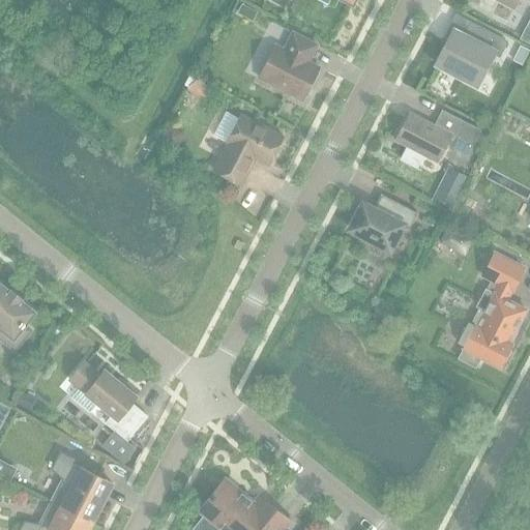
[(240,4),(235,13),(245,19),(251,8),(240,4)]
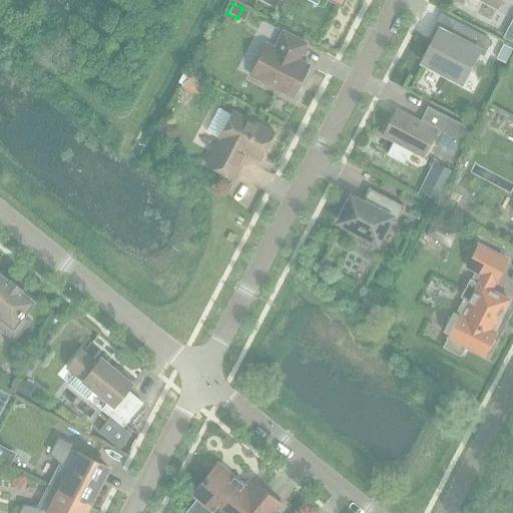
[(438,29),(421,60),(462,82),(478,51),(482,54),(490,40),(454,21),(447,34),(438,29)]
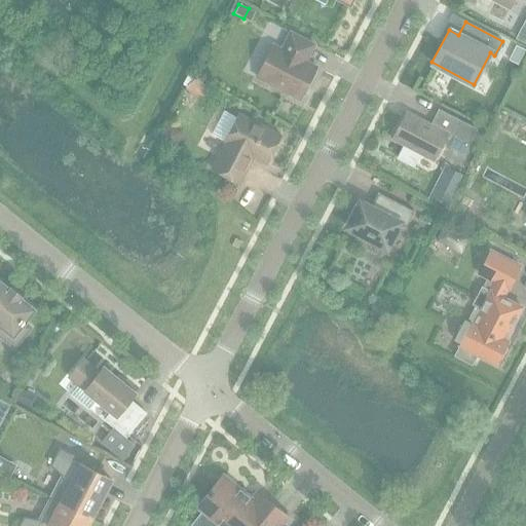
[(525,28),(522,26),(515,38),(525,44),(525,28)]
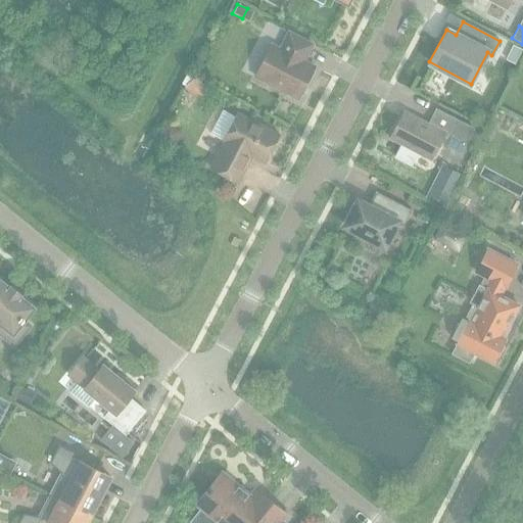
[(303,60),(312,44),(288,32),(280,48),(272,44),(254,77),(297,99),(315,66),(303,60)]
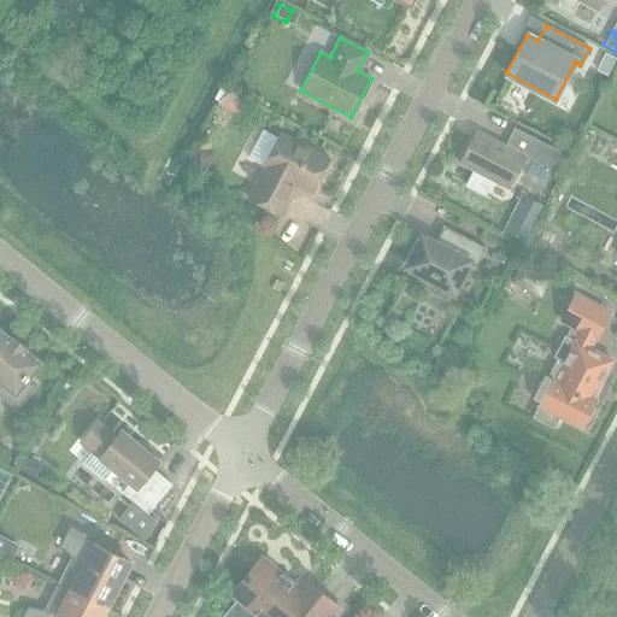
[(217,101),(231,119),(246,107),(233,89),(230,90),(222,84),(213,98),(218,101),(217,101)]
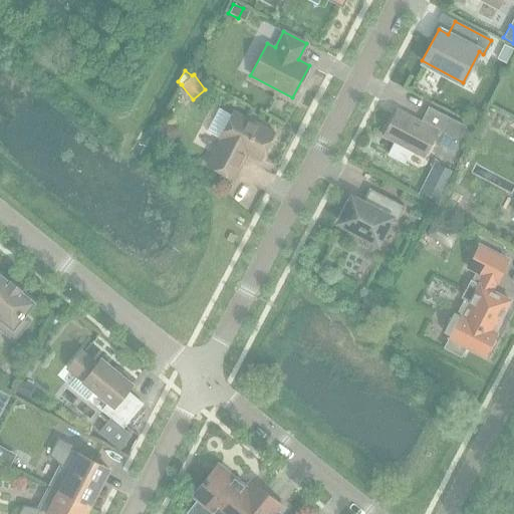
[(404,163),(411,151),(423,157),(432,139),(453,150),(465,126),(429,107),(421,121),(398,108),(383,136),(395,142),(389,155),(404,163)]
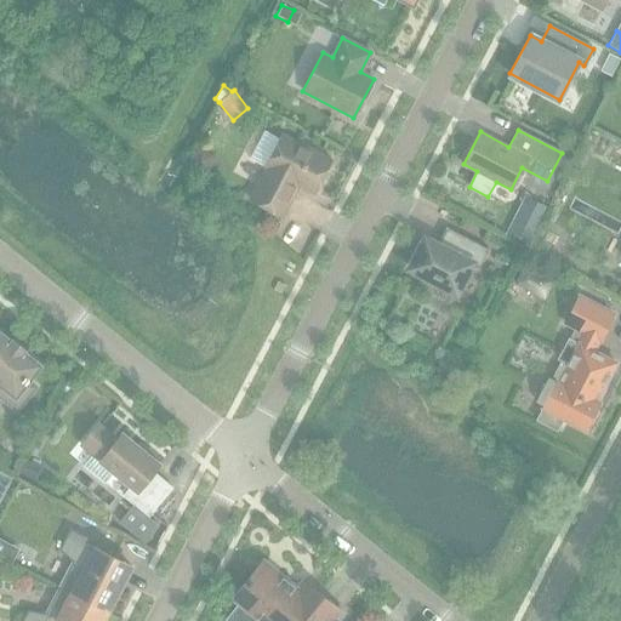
[(298,184),(314,193),(331,160),(281,134),(265,166),(266,167),(249,199),(281,216),(298,184)]
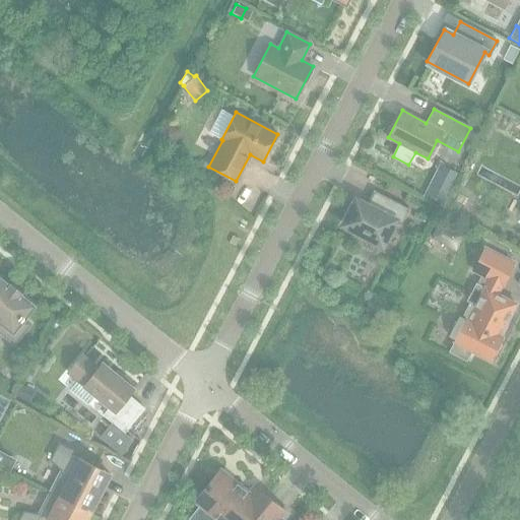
[(165,124),(156,140),(172,148),(181,132),(165,124)]
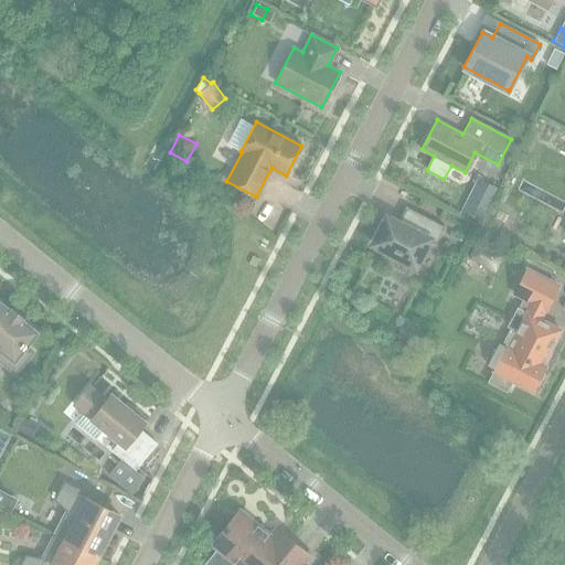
[(478,179),(470,194),(488,204),(496,189),(478,179)]
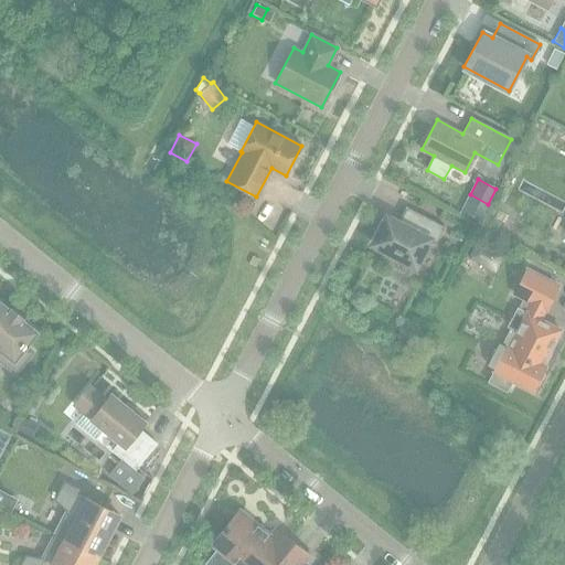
[(473,201),(467,214),(479,221),(486,206),(473,201)]
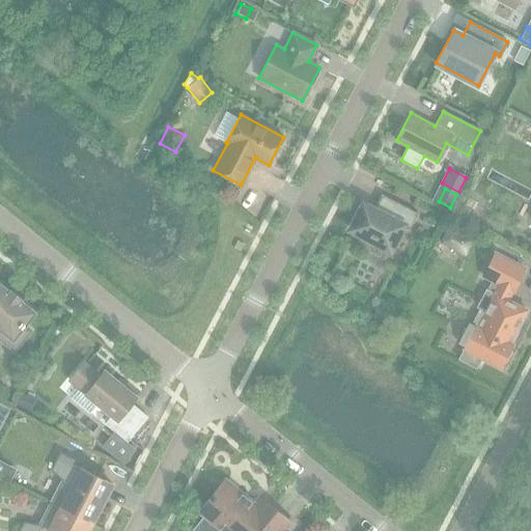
[(350,229),(373,242),(371,245),(385,251),(386,248),(390,250),(402,226),(409,229),(417,213),(381,194),(370,215),(360,210),(350,229)]
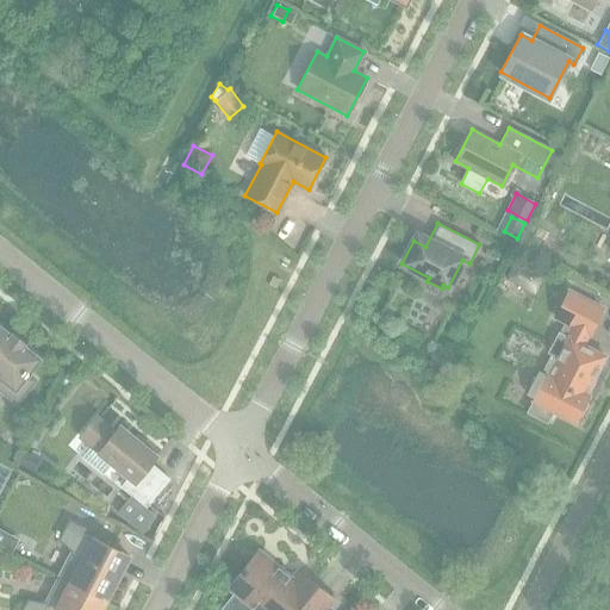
[(275,288),(280,279),(272,275),(268,284),(275,288)]
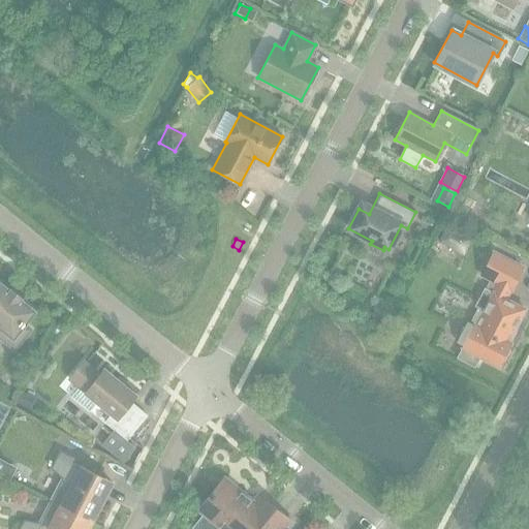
[(457,358),(474,367),(479,355),(498,365),(500,362),(504,360),(509,350),(508,346),(509,343),(507,341),(524,309),(505,299),(509,289),(510,290),(522,268),(493,252),(481,275),(496,282),(492,291),(484,288),(474,306),(484,310),(476,325),(474,323),(457,358)]
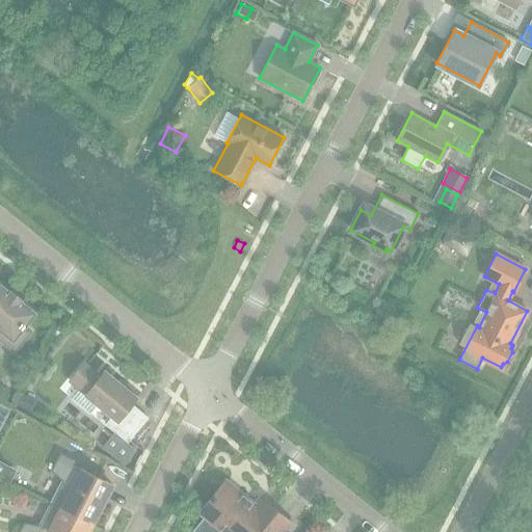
[(0,339),(15,350),(30,330),(24,325),(33,313),(19,301),(20,300),(10,292),(9,293),(0,286),(0,339)]
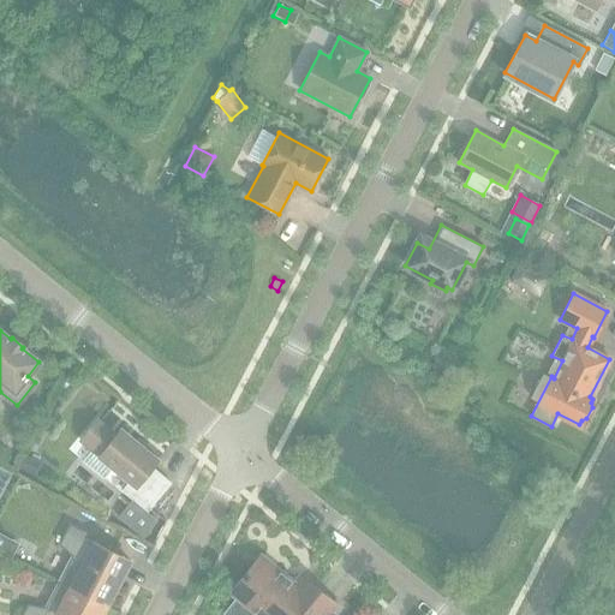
[(103,478),(113,467),(130,482),(121,491),(147,511),(171,483),(151,467),(157,460),(120,429),(100,455),(91,449),(83,461),(103,478)]
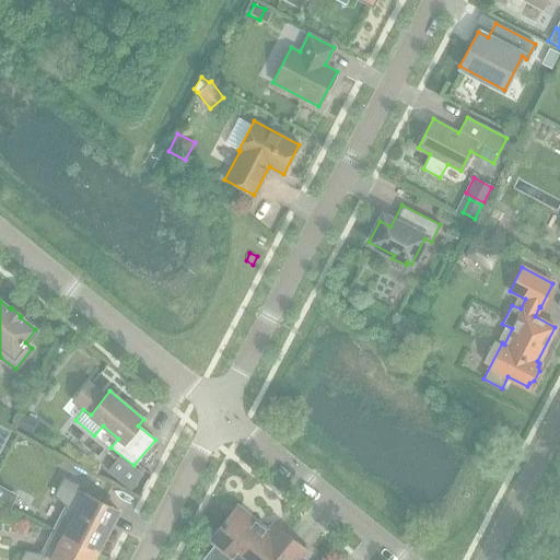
[(32,434),(37,421),(24,415),(19,428),(32,434)]
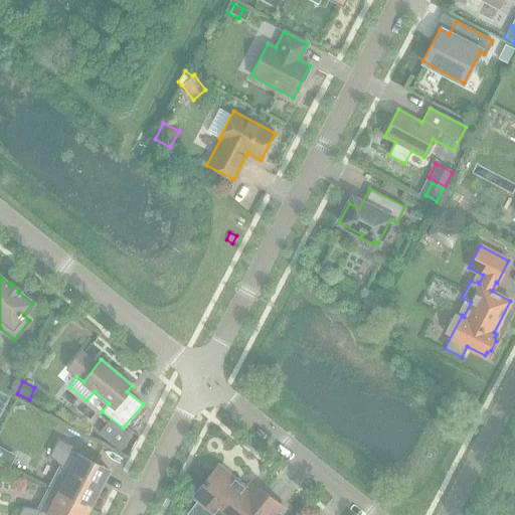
[(0,392),(0,411),(2,413),(10,398),(0,392)]
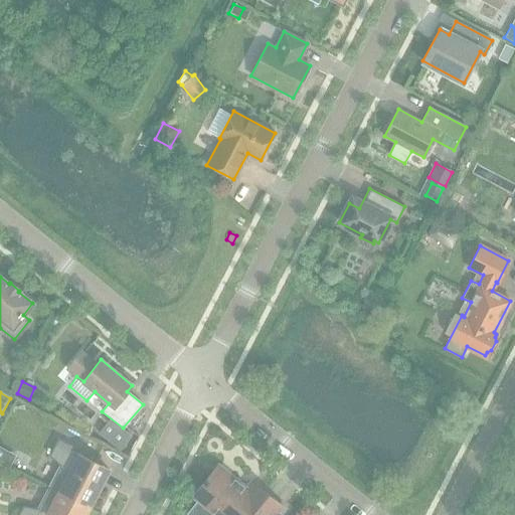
[(48,487),(89,508),(101,485),(94,482),(102,466),(72,451),(74,447),(58,438),(49,456),(60,466),(48,487)]
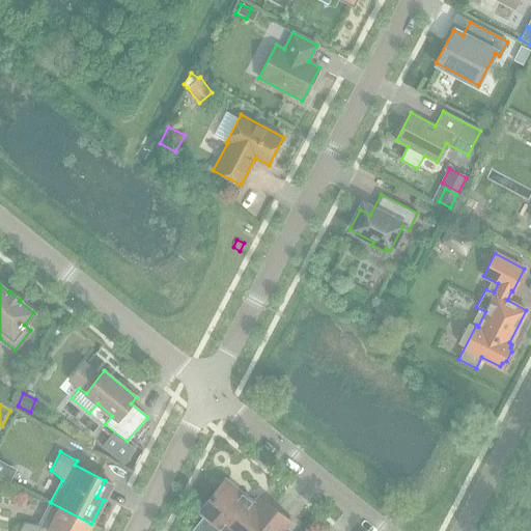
[(91,451),(87,459),(99,466),(103,457),(91,451)]
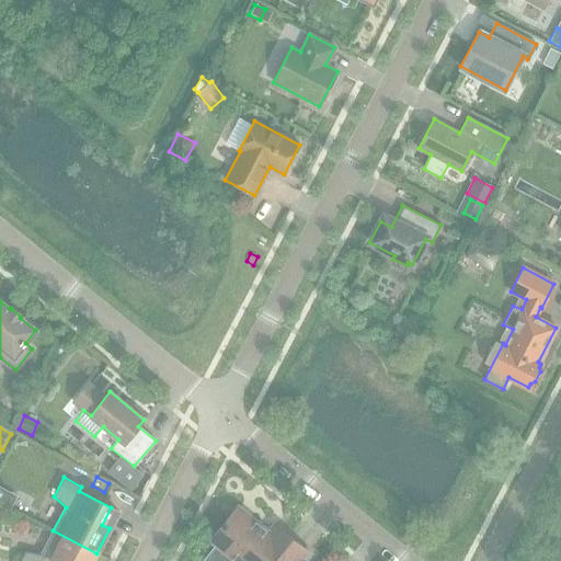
[(0,483),(0,499),(9,504),(15,492),(0,483)]
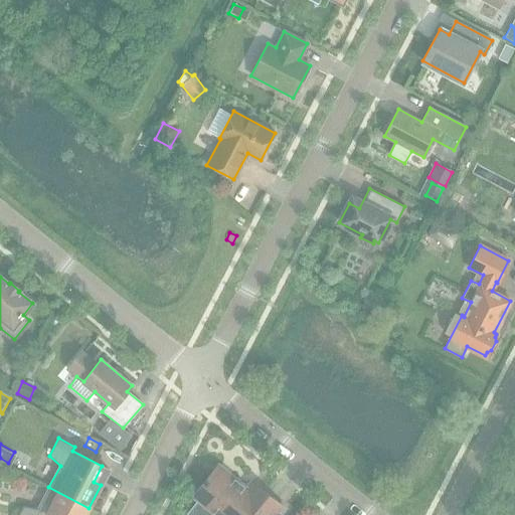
[(215,514),(280,514),(279,514),(285,508),(258,486),(252,493),(218,465),(192,496),(198,501),(188,514),(189,514),(213,514),(214,514),(215,514)]
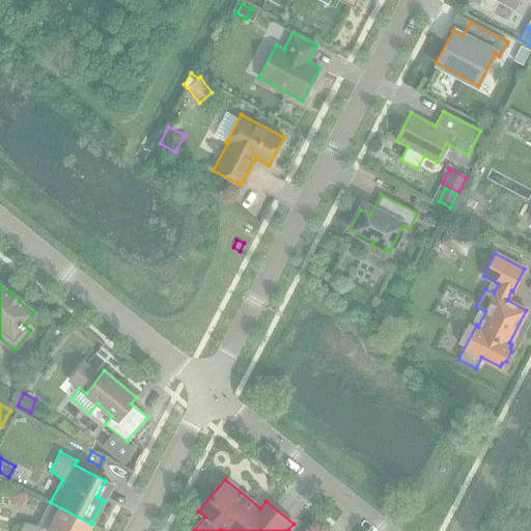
[(86,530),(91,524),(50,502),(38,525),(23,522),(18,530),(86,530)]
